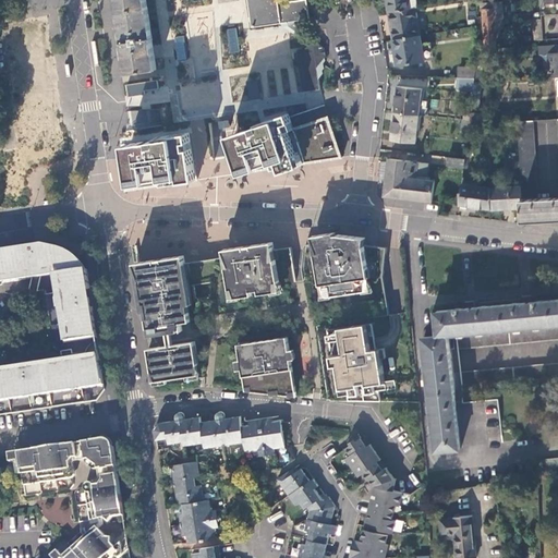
[(112,0),(114,13),(119,12),(126,59),(122,59),(123,73),(157,69),(153,45),(146,0),(112,0)]
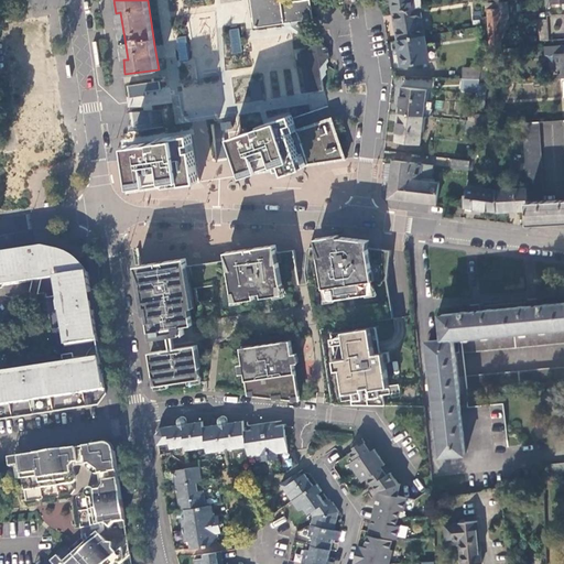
[(281,1),(280,0),(250,0),(255,26),(283,22),(296,21),(302,20),(299,0),(291,0),(289,0),(281,1)]
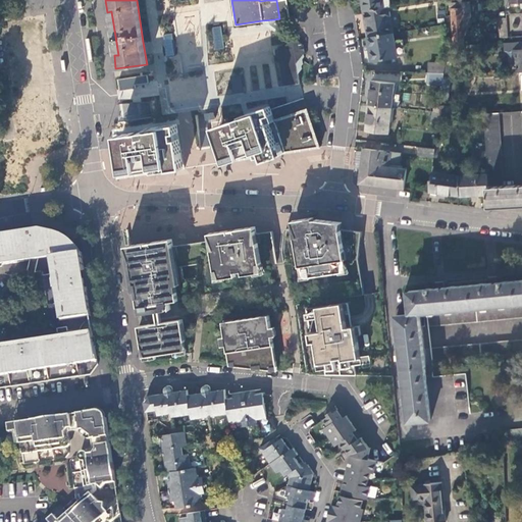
[(286,0),(276,0),(279,18),(290,16),(286,0)]
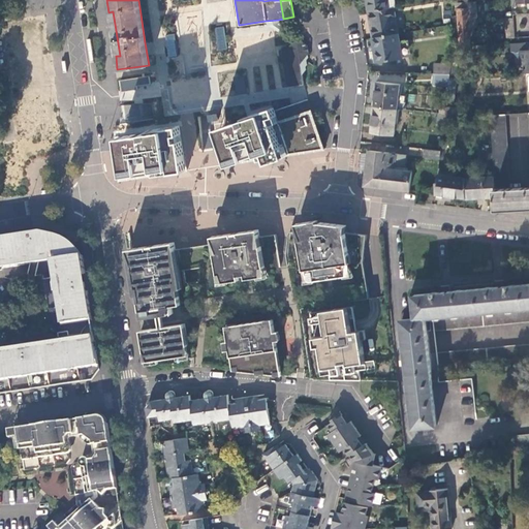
[(366,0),(368,10),(390,7),(387,0),(366,0)]
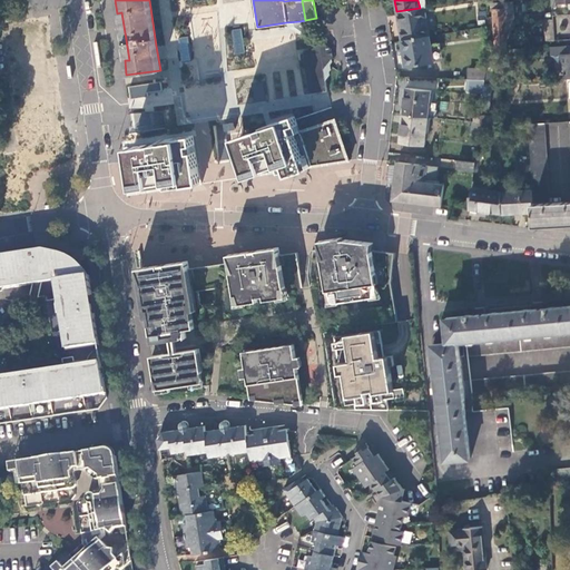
[(504,9),(493,9),(494,43),(491,45),(491,47),(494,47),(495,47),(507,47),(505,40),(511,39),(511,27),(513,27),(512,1),(503,2),(504,9)]
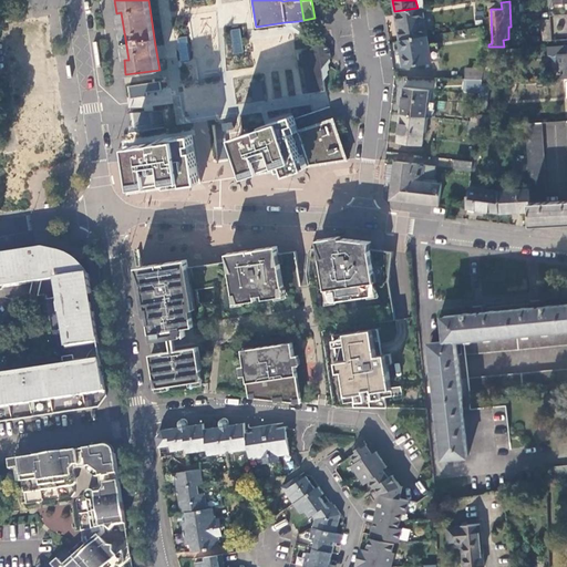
[(426,35),(422,8),(418,8),(394,11),(399,40),(426,35)]
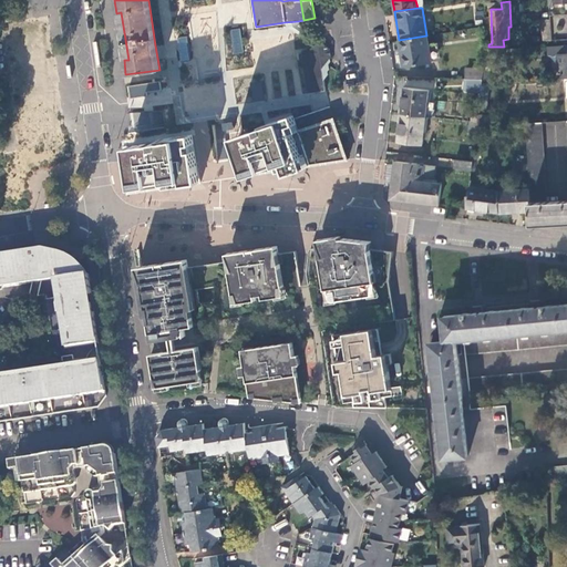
[(241,29),(230,29),(230,53),(241,53),(241,29)]
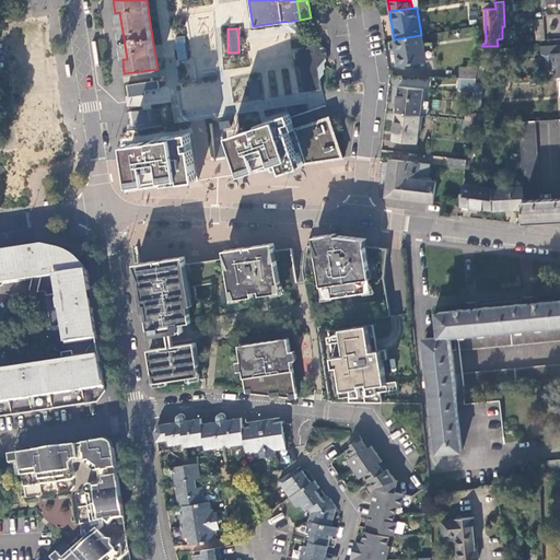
[(264,63),(288,61),(292,94),(323,91),(307,33),(260,39),(264,63)]
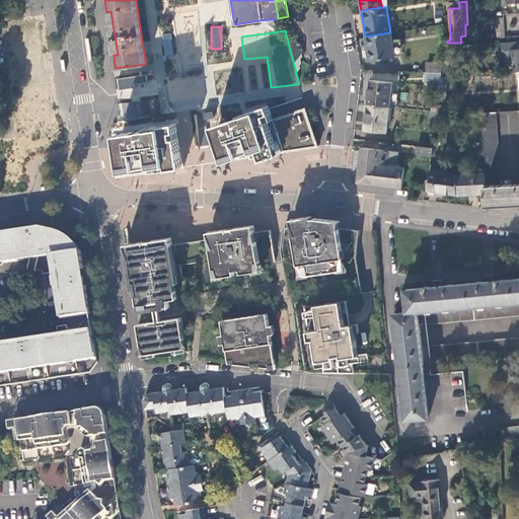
[(394,57),(390,32),(365,36),(367,46),(370,46),(372,60),(394,57)]
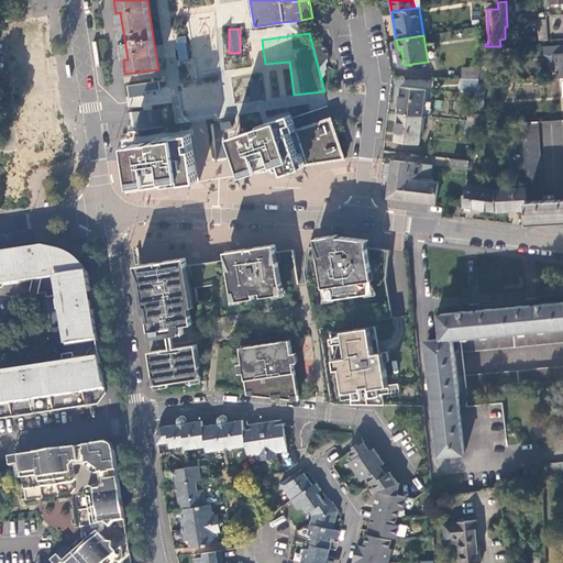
[(562,44),(544,45),(545,54),(553,54),(554,66),(556,66),(558,77),(562,76),(562,44)]
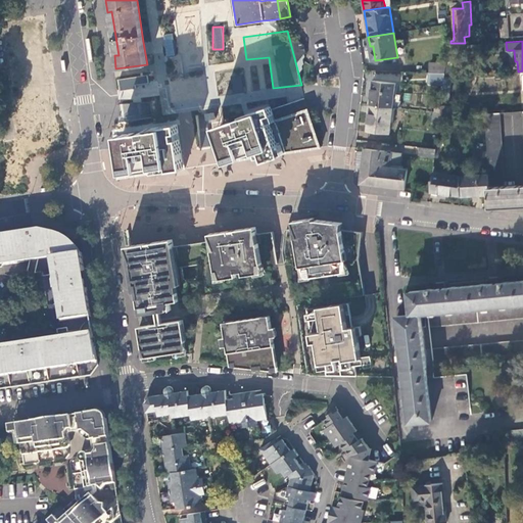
[(445,73),(446,62),(430,62),(430,73),(445,73)]
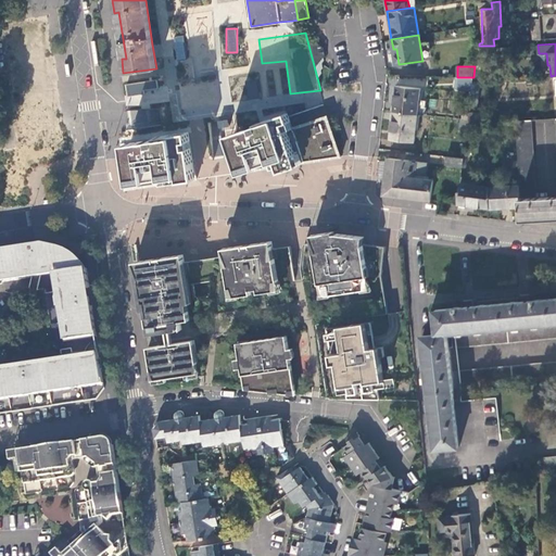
[(472,81),(474,77),(457,77),(456,87),(472,88),(472,81)]
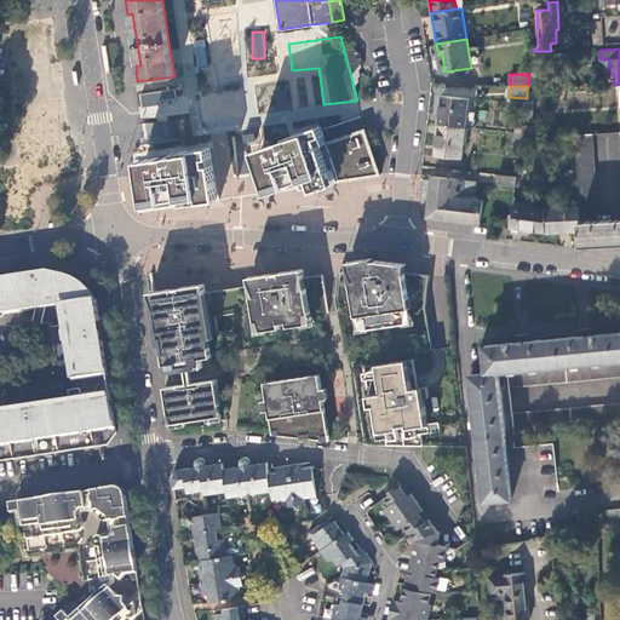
[(534,90),(527,91),(527,98),(523,127),(529,127),(534,90)]
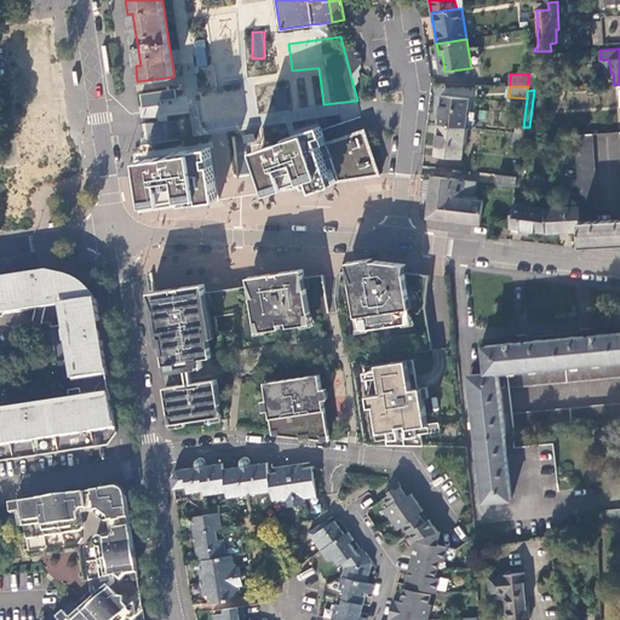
[(438,124),(465,127),(465,126),(468,110),(469,97),(442,93),(438,124)]
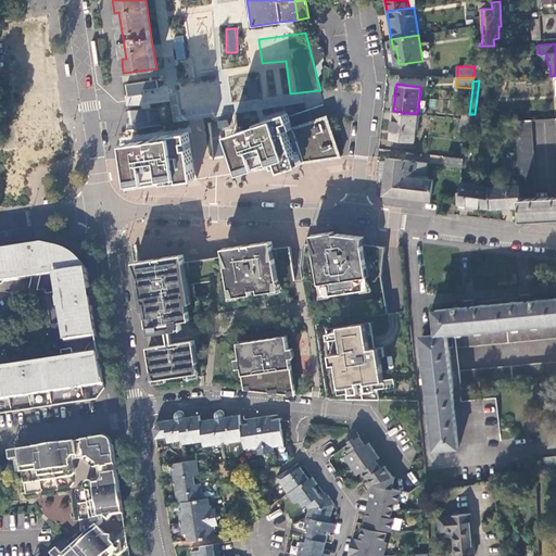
[(238,131),(230,134),(241,171),(251,169),(280,166),(281,172),(291,167),(300,164),(299,162),(327,158),(341,155),(328,118),(321,102),(305,109),(281,117),(280,113),(264,117),(258,119),(252,122),(253,126),(238,131)]
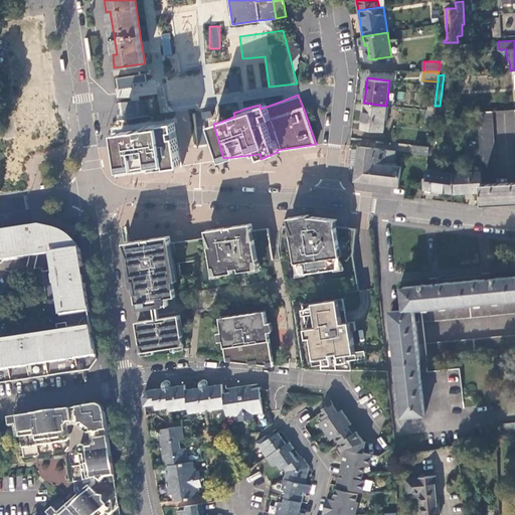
[(383,130),(386,106),(364,103),(361,128),(383,130)]
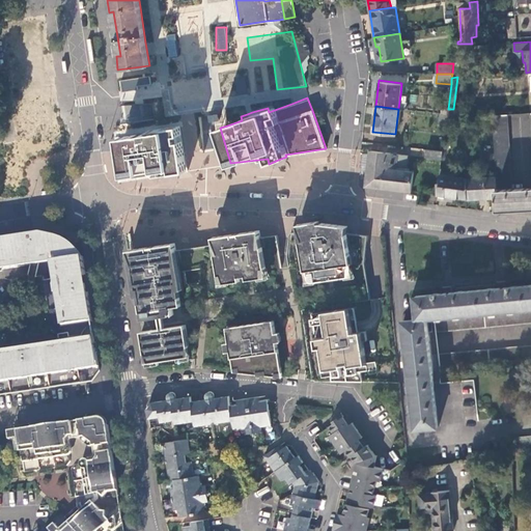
[(457,109),(453,109),(448,109),(447,115),(447,117),(456,117),(457,109)]
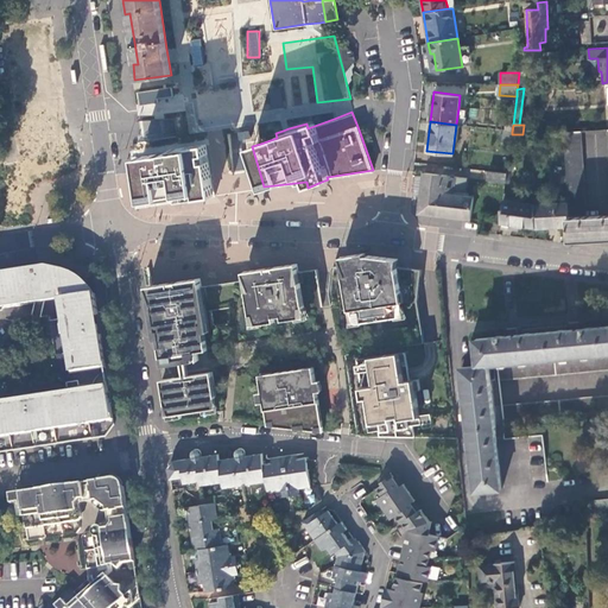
[(569,226),(570,241),(607,239),(607,128),(607,130),(607,137),(607,214),(586,215),(581,131),(563,132),(568,202),(569,226)]
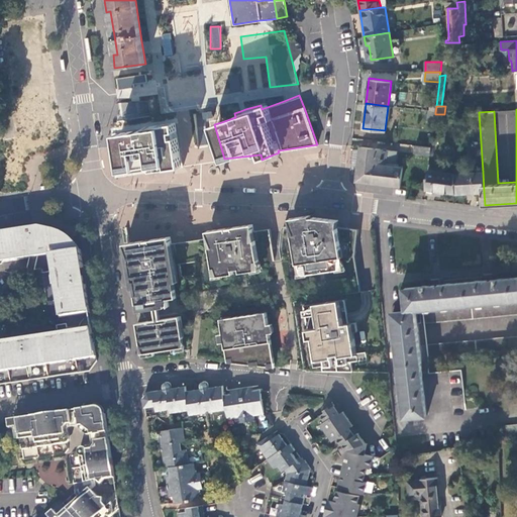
[(434,123),(435,114),(435,112),(428,111),(426,122),(434,123)]
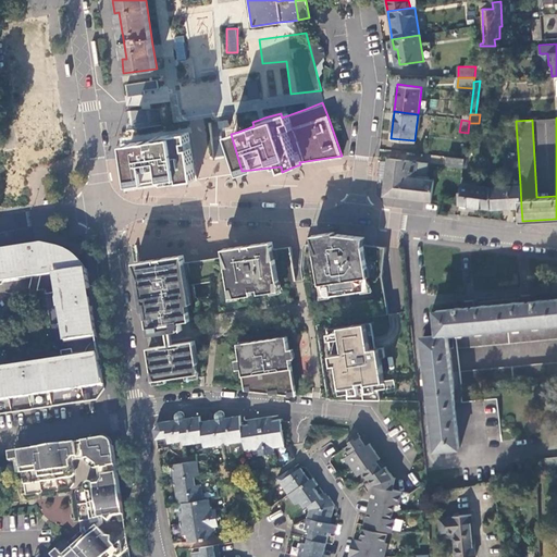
[(194,157),(189,130),(158,135),(159,138),(127,143),(130,155),(120,156),(123,181),(125,189),(163,184),(197,177),(194,157)]
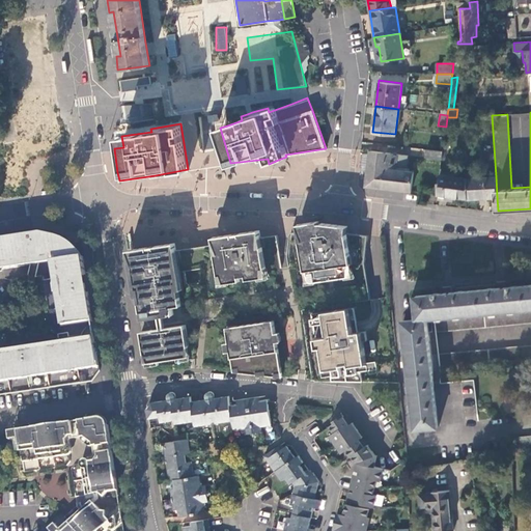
[(442,161),(443,151),(427,149),(426,159),(442,161)]
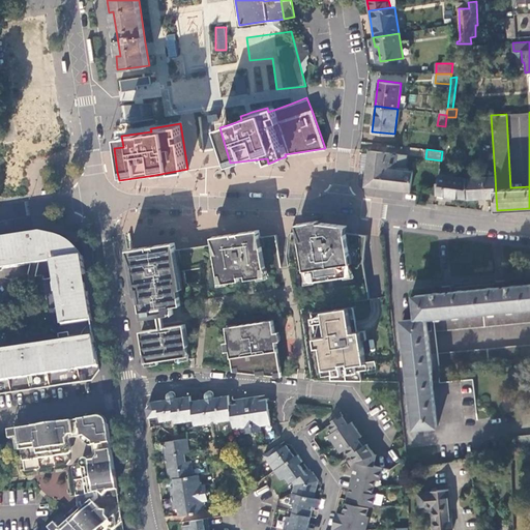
[(366,185),(411,190),(413,171),(395,168),(396,153),(371,150),(366,185)]
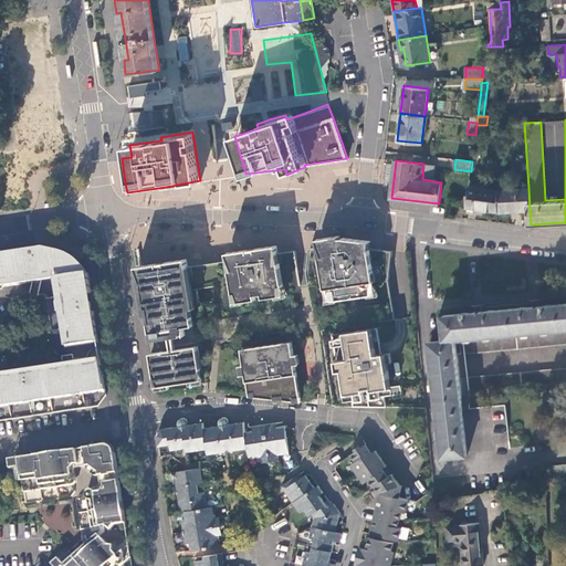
[(467,209),(500,212),(498,190),(469,187),(467,209)]
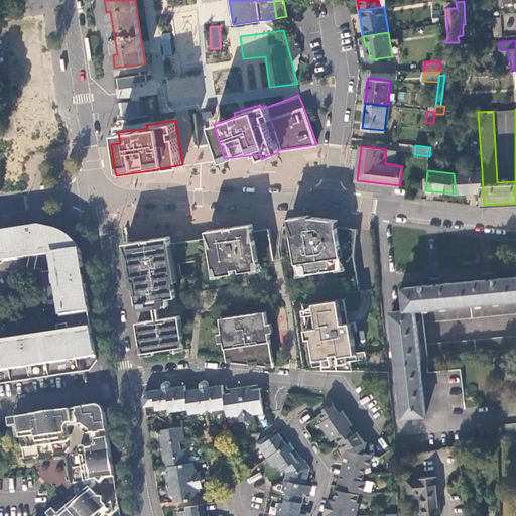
[(454,173),(456,194),(483,191),(482,171),(454,173)]
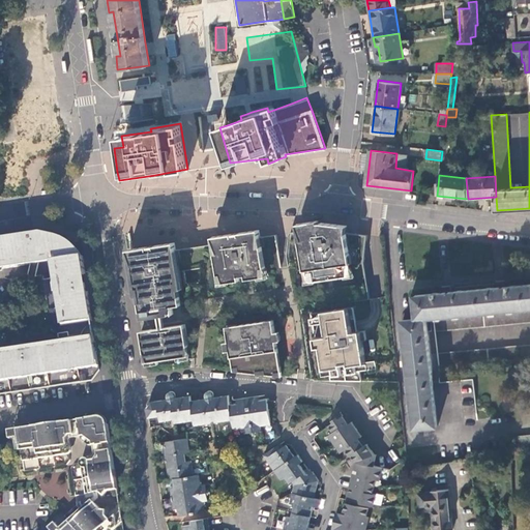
[(307,282),(354,274),(349,232),(349,225),(327,223),(323,222),(320,222),(320,219),(317,219),(298,223),(307,282)]
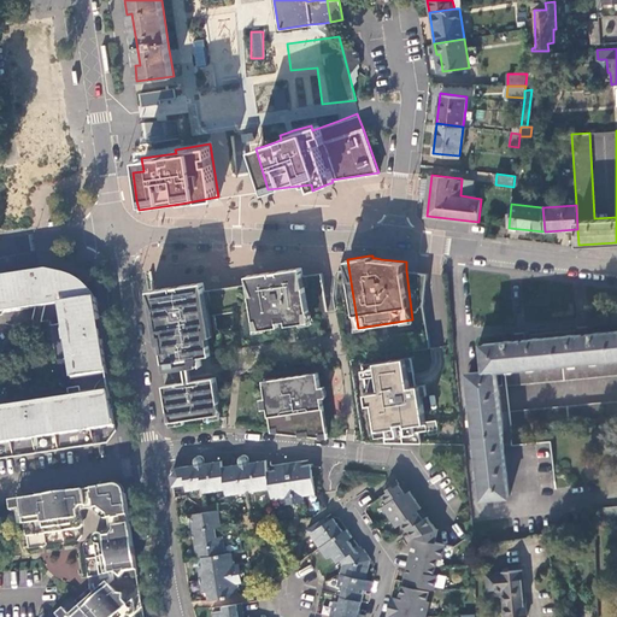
[(282,269),(248,275),(257,329),(281,325),(280,321),(287,319),(288,324),(311,321),(304,266),(282,269)]
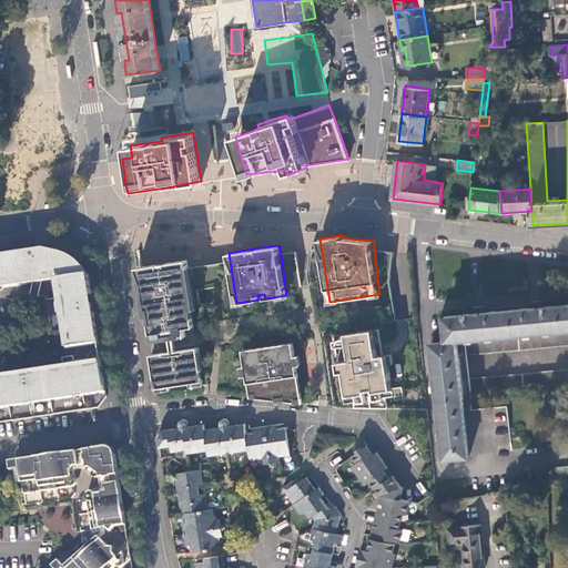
[(0,287),(34,282),(36,276),(43,277),(43,276),(58,279),(68,351),(94,344),(88,317),(94,316),(88,276),(81,277),(80,270),(71,263),(64,261),(58,259),(48,256),(48,260),(40,259),(40,255),(34,254),(28,255),(29,259),(0,262),(0,287)]
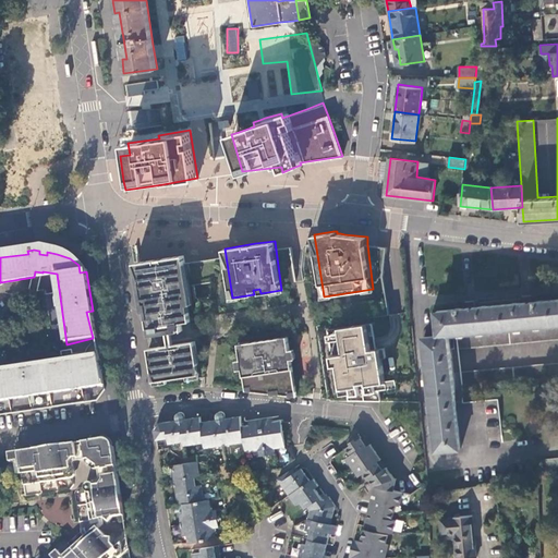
[(143,311),(146,310),(150,335),(167,332),(172,331),(179,330),(179,327),(182,327),(182,329),(183,329),(182,322),(192,320),(189,304),(193,303),(185,254),(176,255),(155,258),(149,259),(135,262),(143,311)]
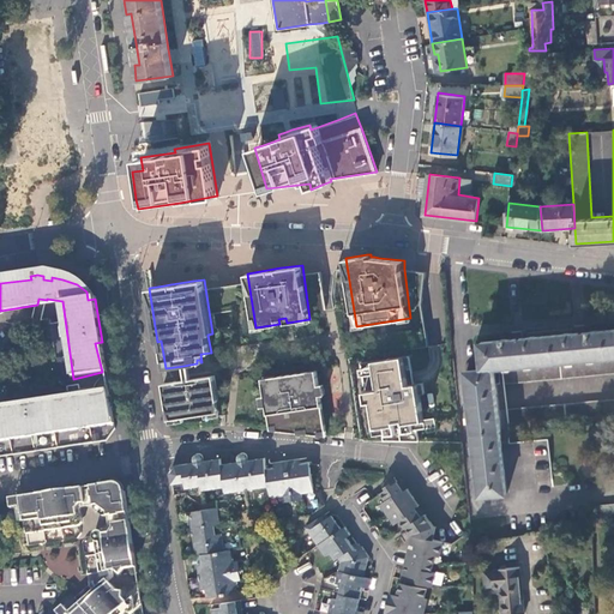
[(38,299),(37,305),(34,321),(42,320),(47,300),(38,299)]
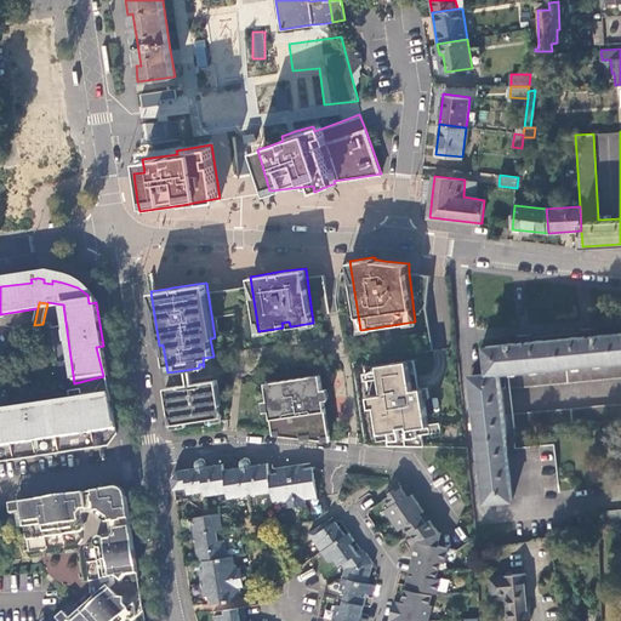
[(506,415),(502,372),(510,371),(620,360),(620,331),(587,335),(523,342),(489,345),(490,372),(474,374),(477,398),(483,465),(485,501),(513,499),(507,432),(506,415)]
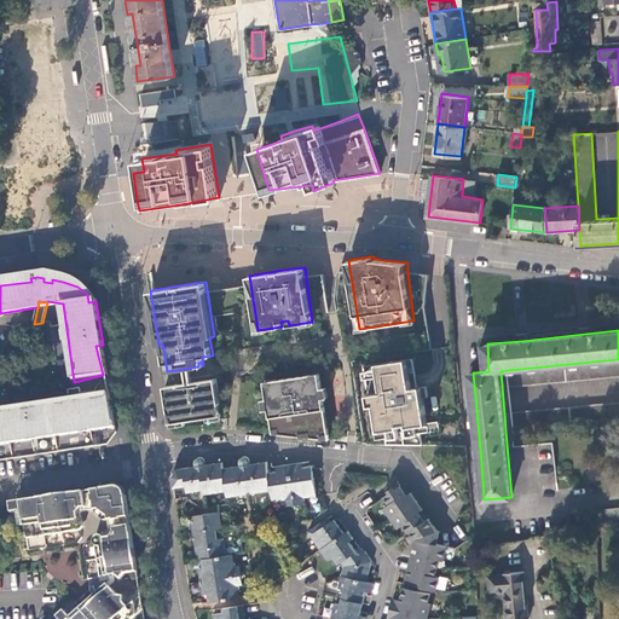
[(103,375),(106,374),(103,345),(96,346),(103,375)]
